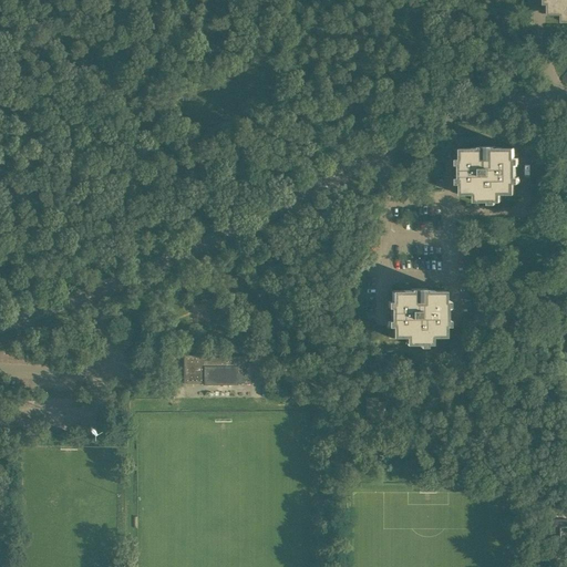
[(563,14),(563,20),(566,20),(566,0),(548,0),(549,14),(563,14)]
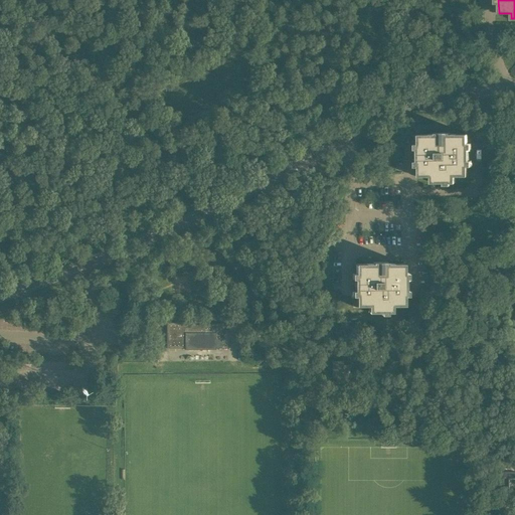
[(418,144),(415,144),(415,167),(418,167),(419,176),(432,176),(432,181),(456,181),(456,176),(468,176),(468,166),(472,166),(472,143),(468,144),(468,134),(418,135),(418,144)]
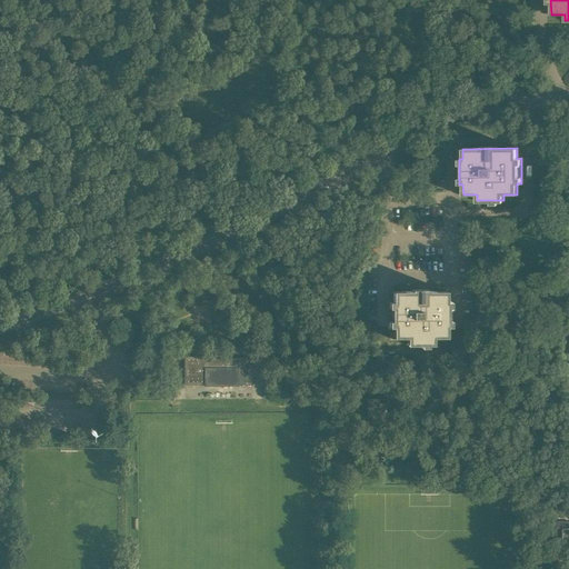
[(389,302),(389,327),(393,327),(393,338),(407,338),(407,343),(433,343),(433,338),(447,338),(447,327),(451,327),(451,301),(447,301),(447,291),(393,291),(393,301),(389,302)]
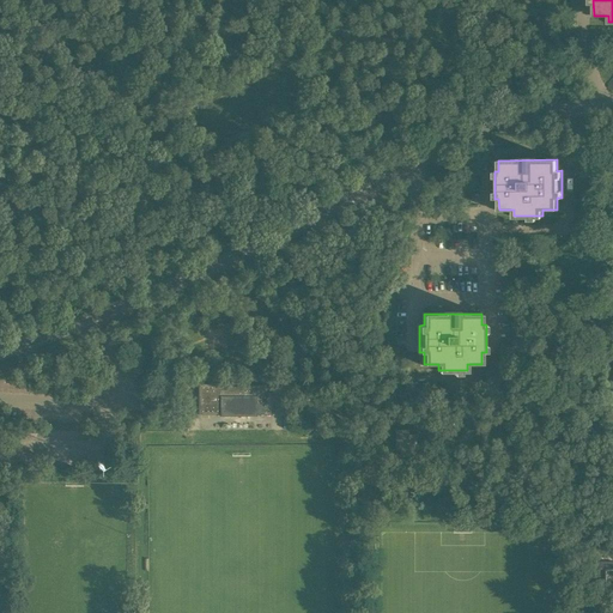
[(199,384),(199,414),(220,414),(220,417),(256,417),(256,414),(272,414),(272,386),(228,386),(228,384),(199,384)]
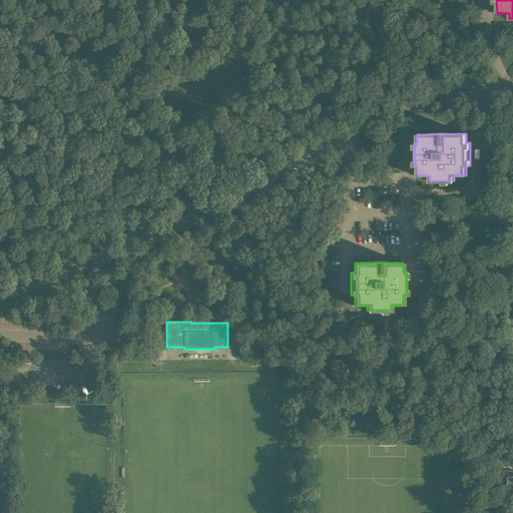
[(328,352),(324,344),(317,347),(320,355),(328,352)]
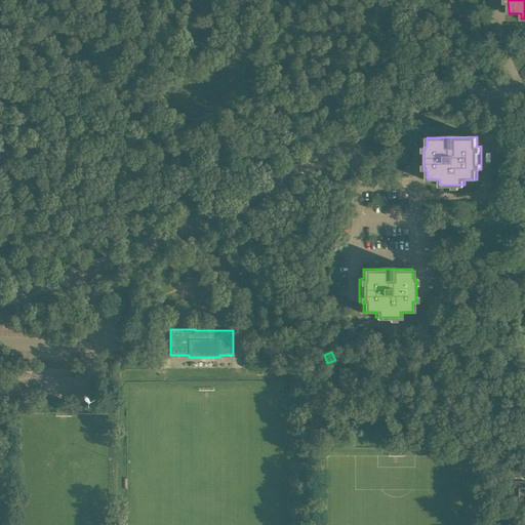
[(524,487),(524,481),(511,481),(511,503),(519,505),(519,488),(524,487)]
